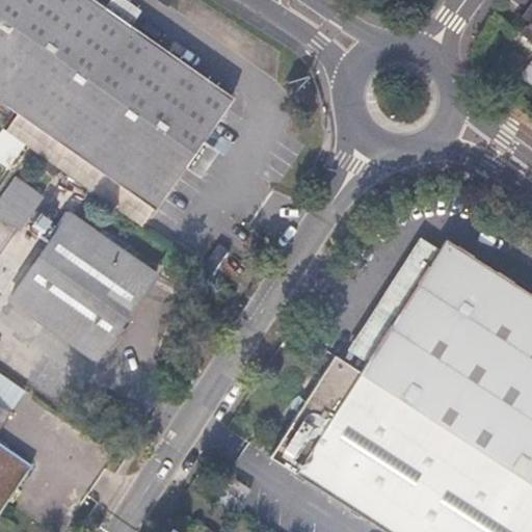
[(0,0),(0,102),(15,112),(94,0),(0,0)]
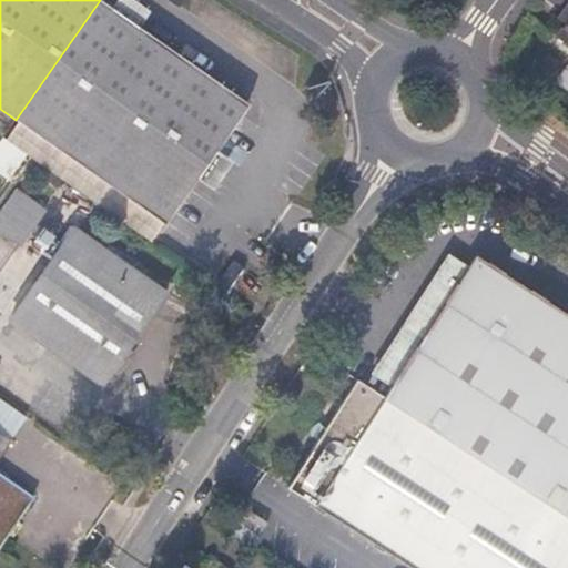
[(250,104),(101,0),(100,0),(16,120),(165,224),(250,104)]
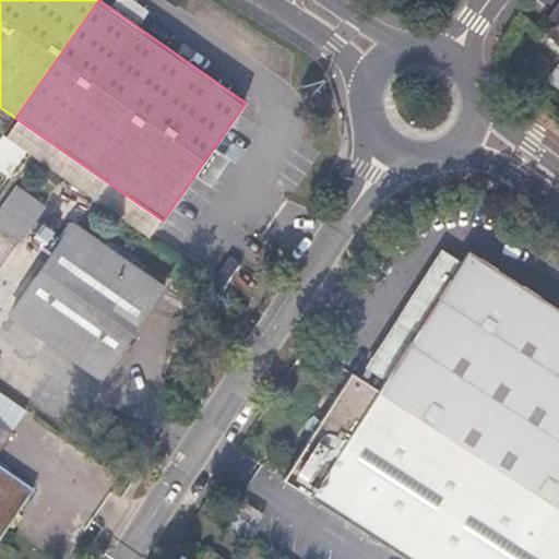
[(558,4),(554,12),(558,14),(558,19),(556,23),(547,35),(558,43),(558,4)]
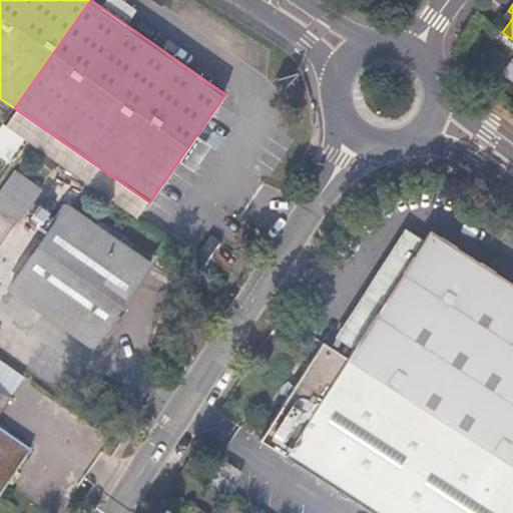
[(510,21),(512,17),(512,13),(508,11),(504,17),(510,21)]
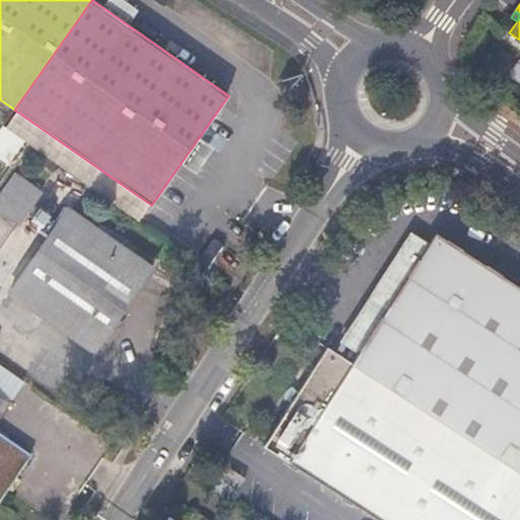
[(500,68),(510,55),(500,47),(490,60),(500,68)]
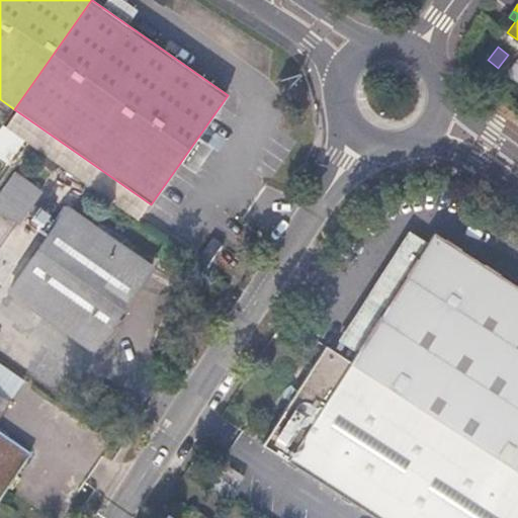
[(25,141),(3,124),(0,128),(0,157),(8,163),(25,141)]
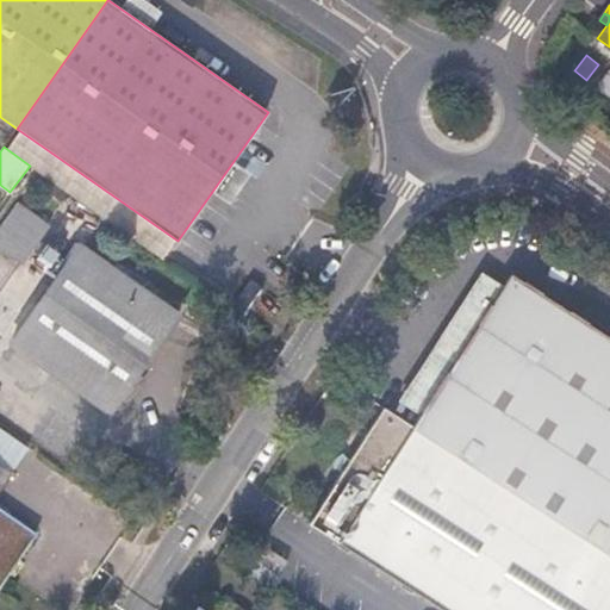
[(0,247),(23,265),(51,224),(19,201),(0,226),(0,247)]
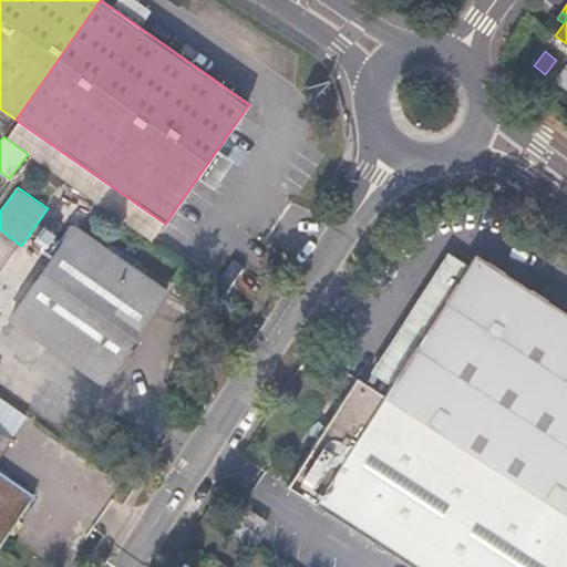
[(102,384),(166,292),(74,227),(9,319),(102,384)]
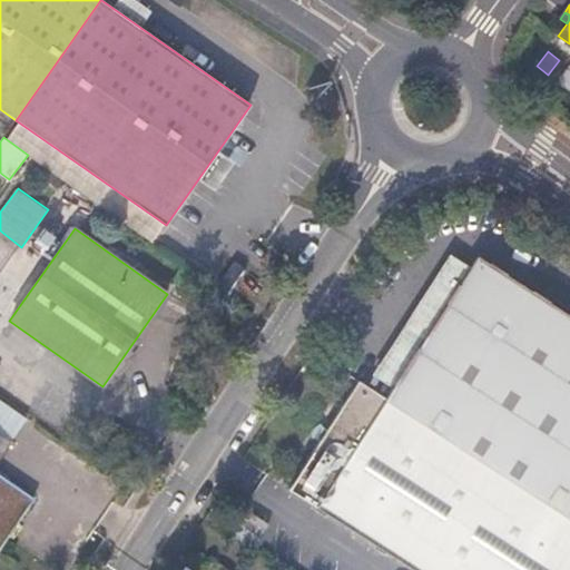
[(536,494),(569,512),(569,315),(549,302),(549,301),(532,290),(531,290),(507,274),(507,273),(490,262),(489,263),(478,255),(459,284),(458,284),(445,302),(446,303),(419,347),(416,347),(393,384),(393,385),(385,399),(536,494)]
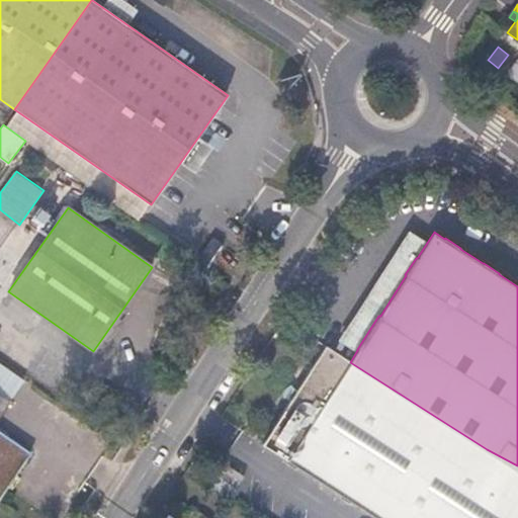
[(207,268),(223,246),(212,239),(197,260),(207,268)]
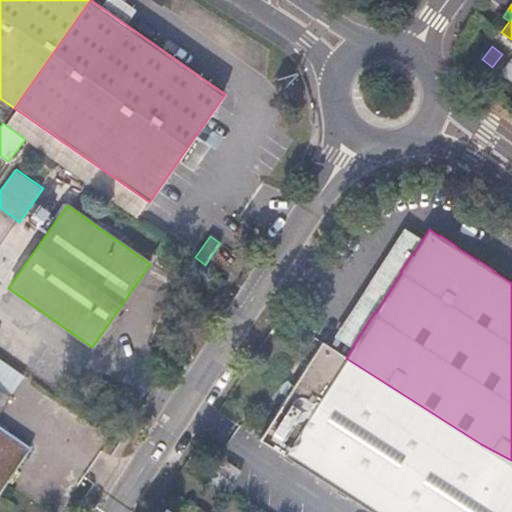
[(342,487),(481,444),(346,358),(321,342),(259,439),(284,455),(342,487)]
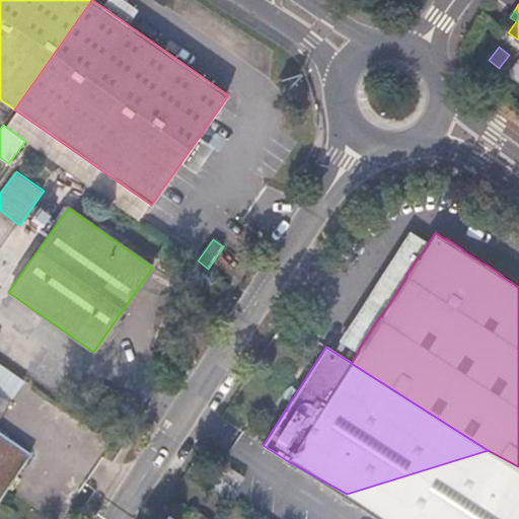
[(24,381),(0,363),(0,394),(10,401),(24,381)]
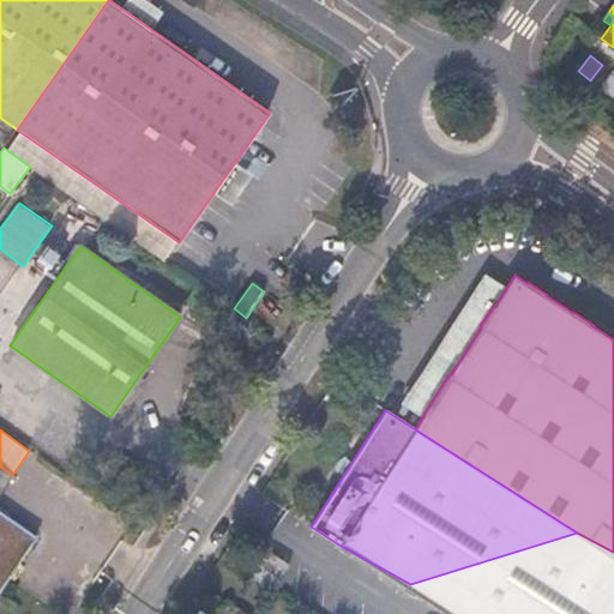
[(0,511),(0,493),(12,475),(0,467),(0,590),(37,537),(0,511)]
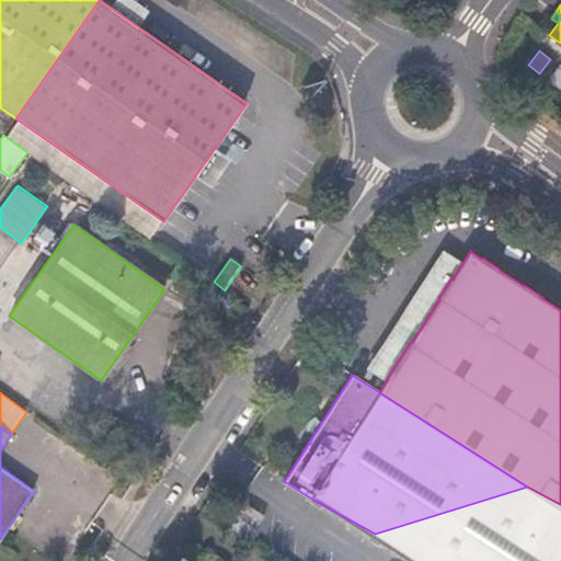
[(560,504),(527,487),(375,534),(418,560),(547,560),(560,537),(560,504)]
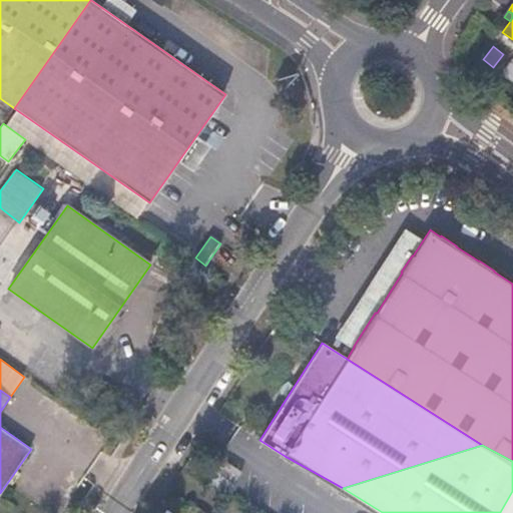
[(242,471),(219,457),(211,469),(234,483),(242,471)]
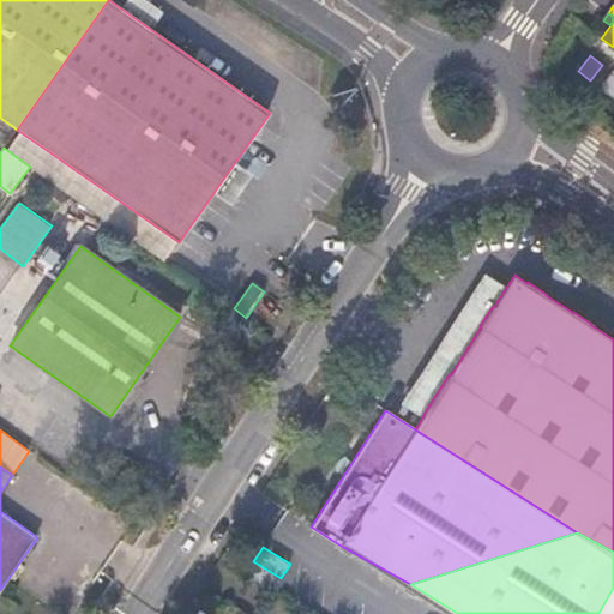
[(281,578),(253,561),(245,575),(272,591),(281,578)]
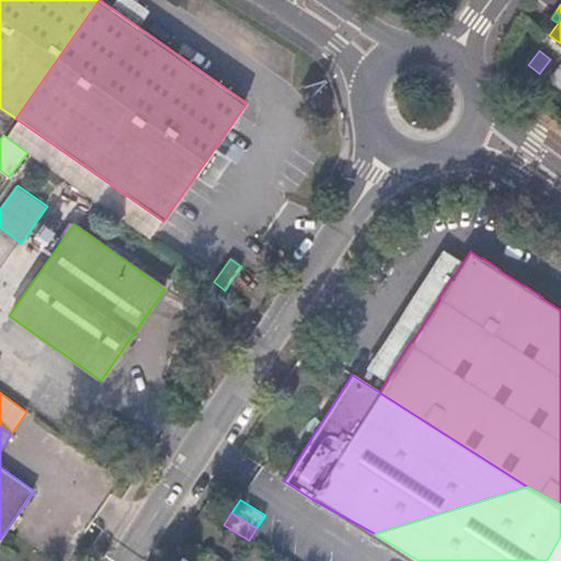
[(560,560),(560,537),(547,560),(560,560)]
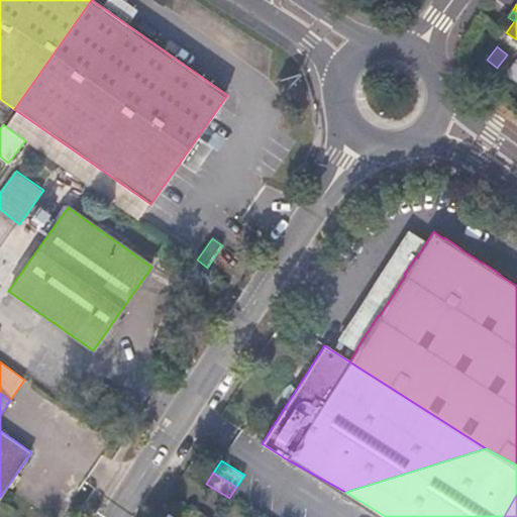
[(209,516),(192,506),(184,516),(209,516)]
